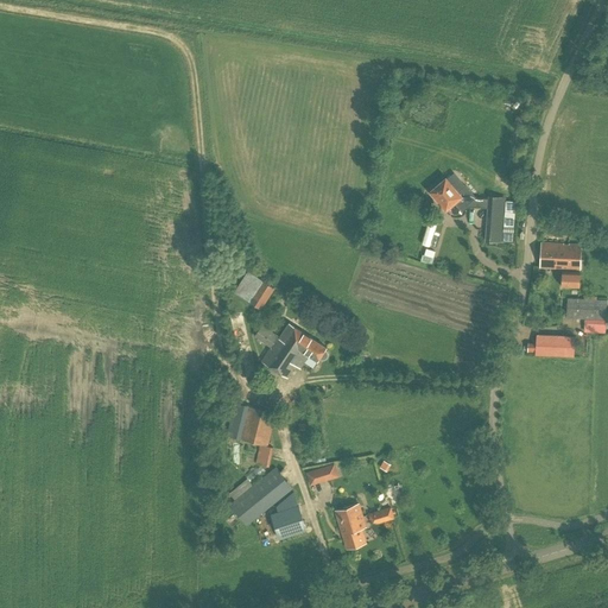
[(457,192),(445,178),(430,191),(445,209),(456,201),(462,209),(475,197),(466,185),(457,192)]
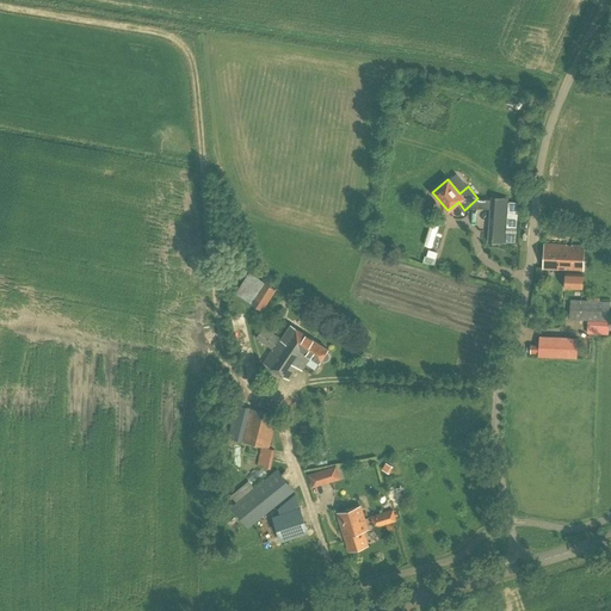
[(516,244),(517,229),(518,203),(508,202),(508,201),(491,199),(488,228),(487,244),(505,244),(516,244)]
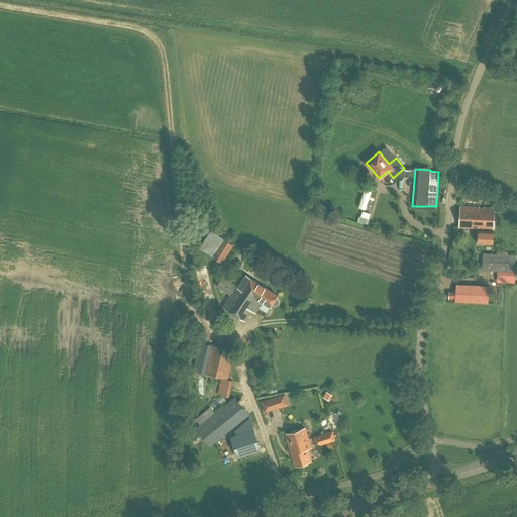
[(460,206),(458,228),(481,229),(491,229),(493,229),(494,207),(462,206),(460,206)]
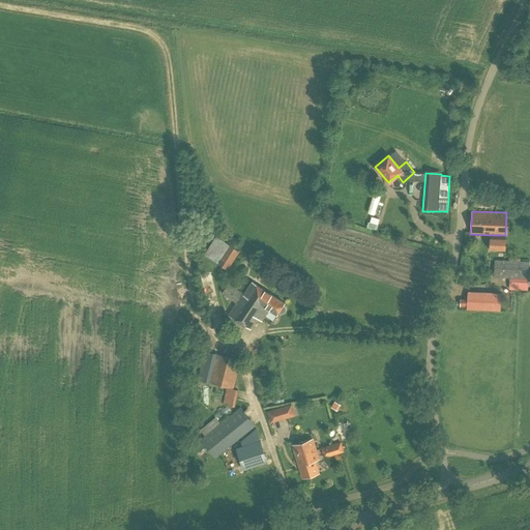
[(376,231),(378,225),(369,222),(366,228),(376,231)]
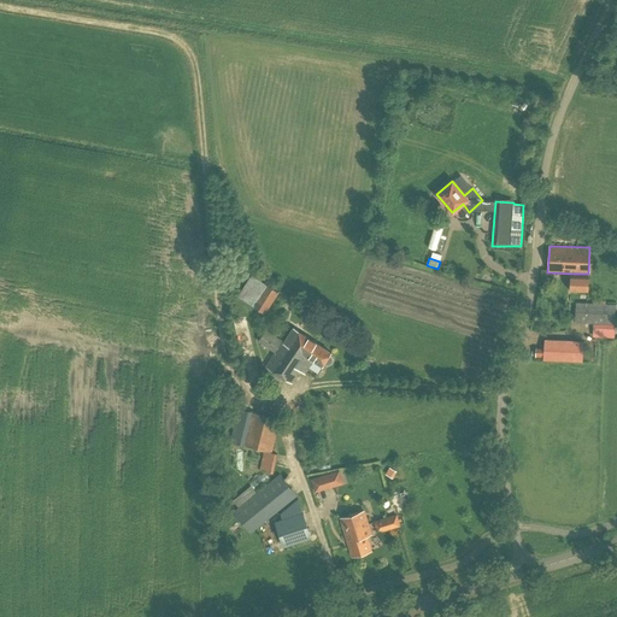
[(588,277),(586,277),(574,276),(571,276),(570,292),(588,292),(588,277)]
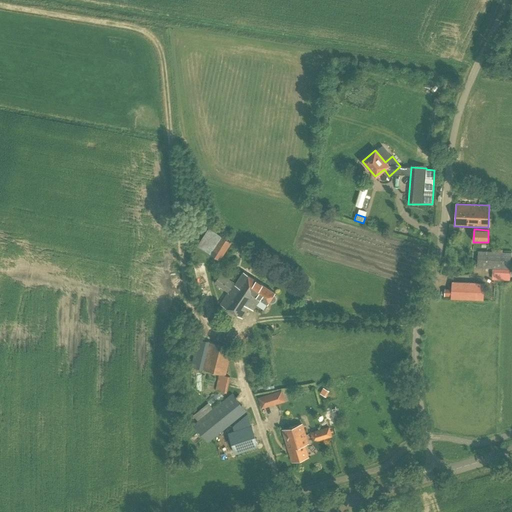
[(219,261),(231,243),(221,236),(209,255),(219,261)]
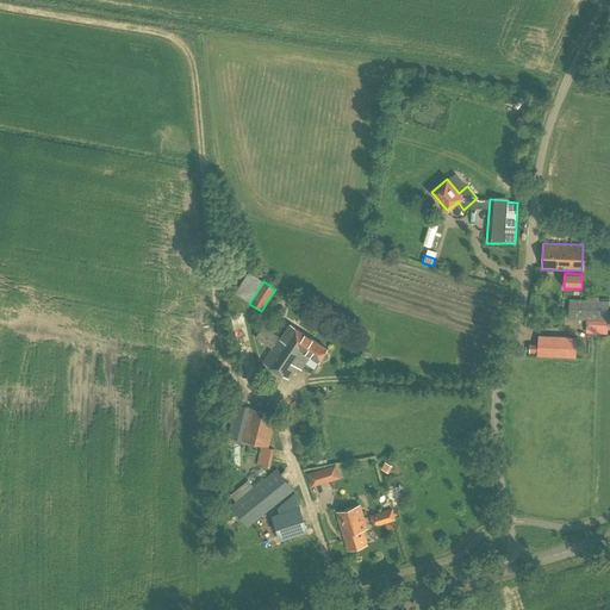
[(570,299),(568,318),(587,319),(587,332),(607,334),(608,321),(609,302),(570,299)]
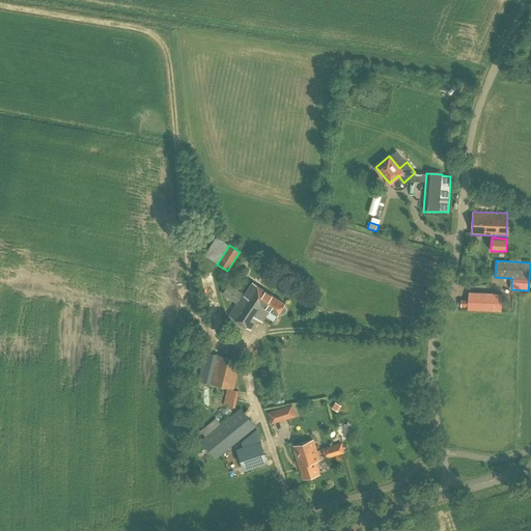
[(229,283),(222,295),(235,304),(228,315),(251,331),(262,313),(267,316),(270,311),(277,316),(279,314),(281,314),(284,314),(286,312),(287,309),(286,307),(284,305),(285,304),(251,282),(245,294),(229,283)]
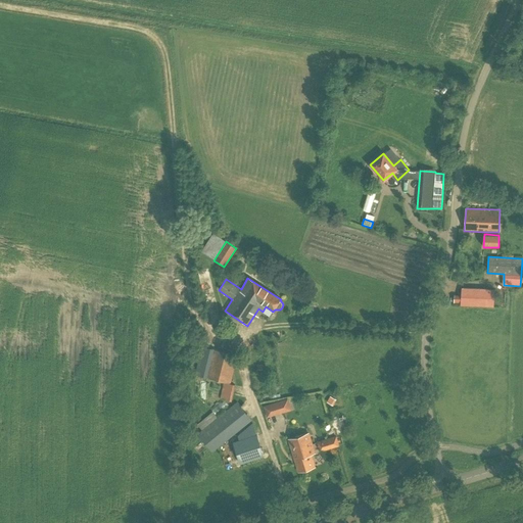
[(462,287),(461,305),(485,306),(486,289),(486,288),(462,287)]
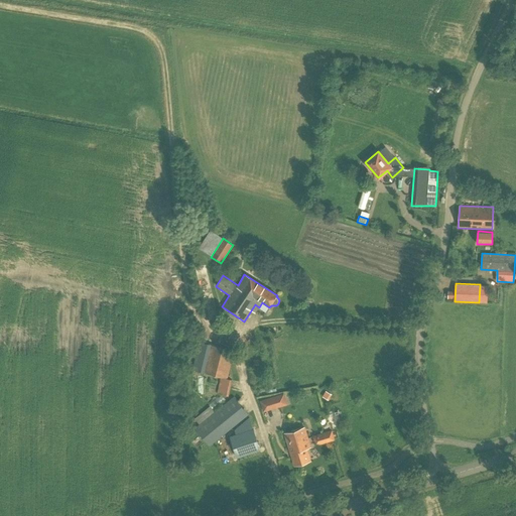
[(229,395),(232,380),(227,379),(233,351),(199,342),(192,370),(220,377),(217,393),(229,395)]
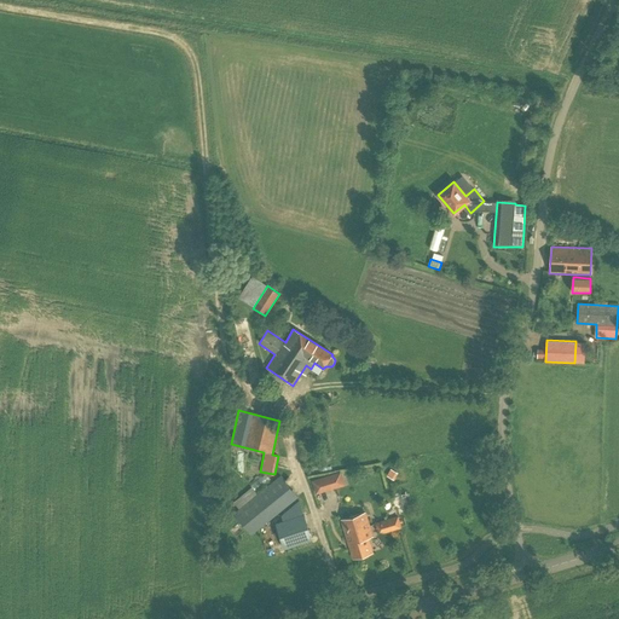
[(314,478),(320,495),(350,485),(345,468),(314,478)]
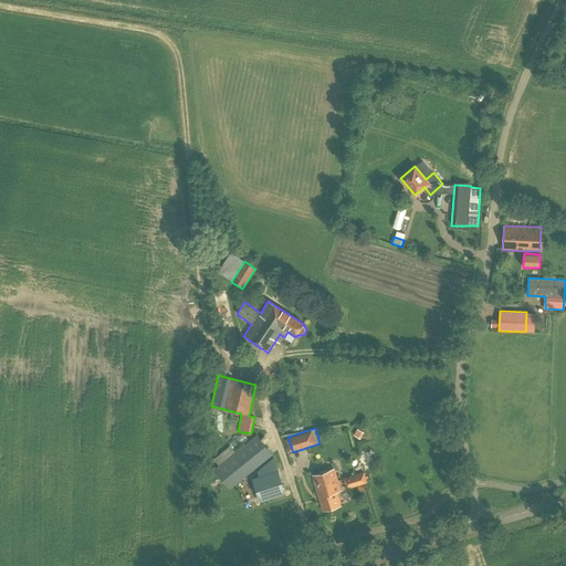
[(273,454),(257,435),(236,452),(230,444),(213,459),(218,465),(213,470),(229,490),(273,454)]
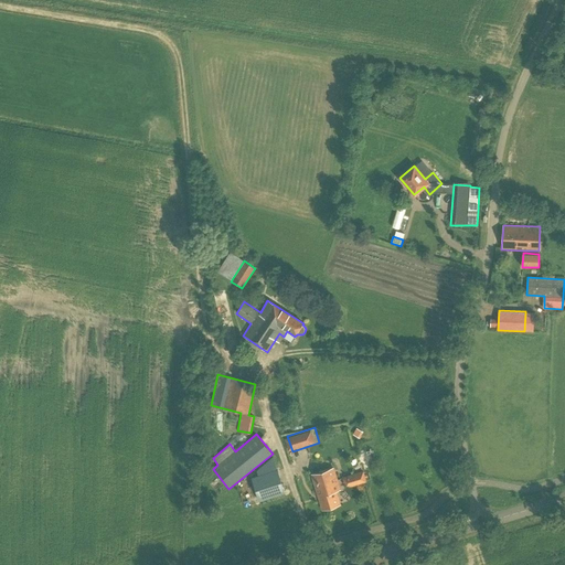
[(259,501),(285,493),(275,462),(258,469),(259,475),(252,477),(254,487),(259,501)]
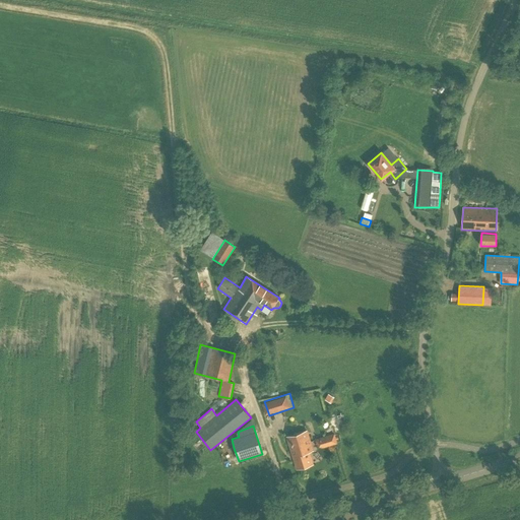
[(297,468),(312,464),(309,451),(312,450),(307,431),(286,437),(297,468)]
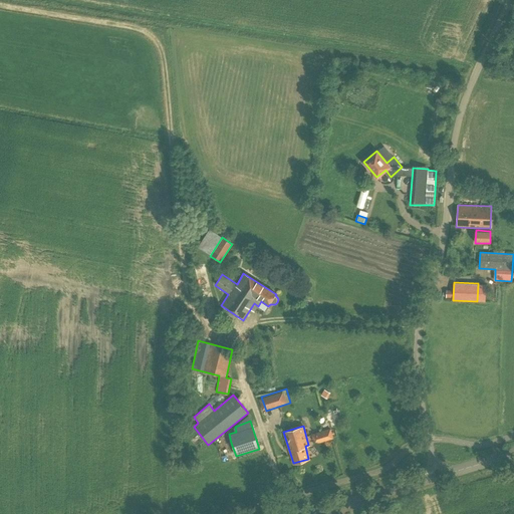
[(314,444),(316,444),(333,438),(330,428),(311,434),(314,444)]
